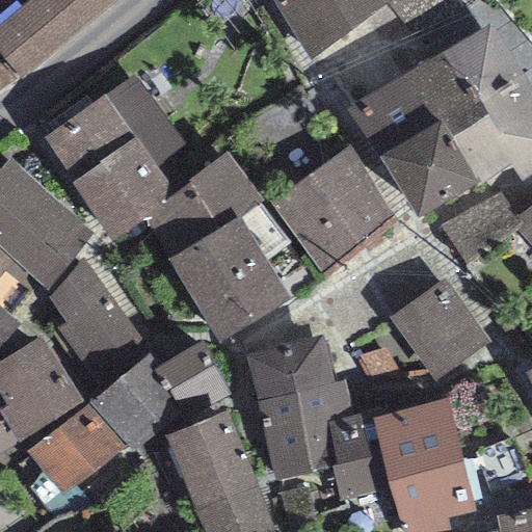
[(0,0),(0,62),(16,80),(114,0),(0,0)]
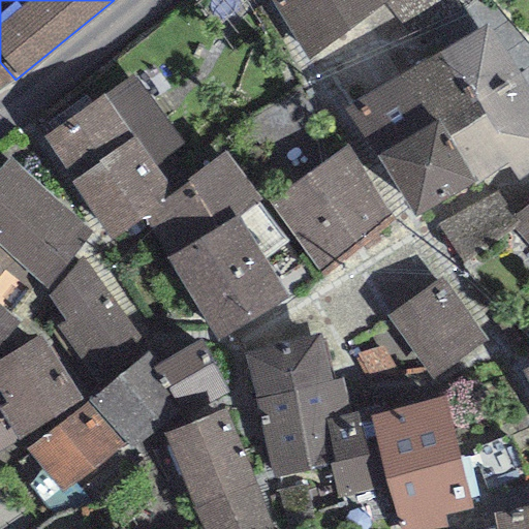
[(382,0),(276,0),(309,49),(382,0)]
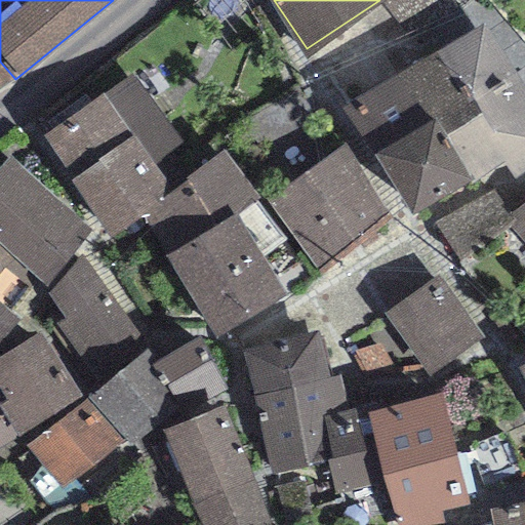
[(453,0),(389,0),(409,30),(453,0)]
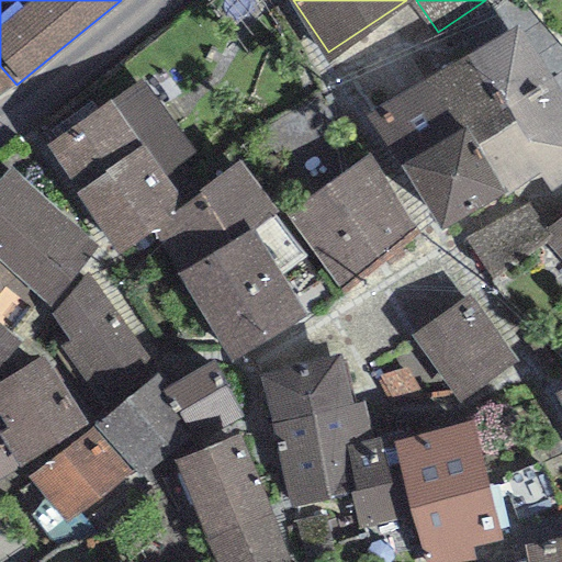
[(561,96),(516,26),(467,56),(537,172),(551,193),(561,184),(561,96)]
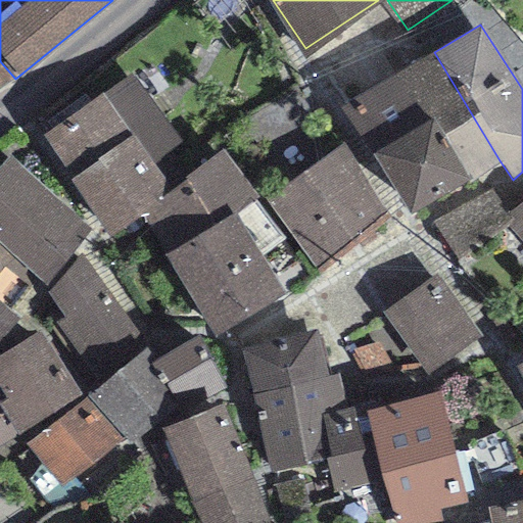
[(500,160),(434,52),(395,74),(426,124),(433,120),(467,182),(500,160)]
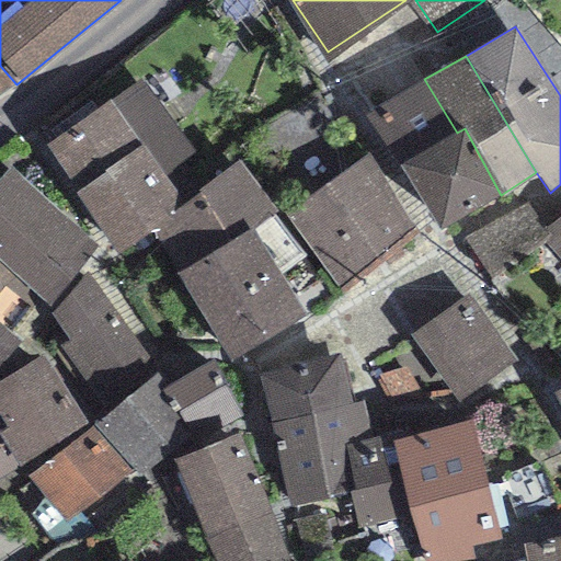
[(0,95),(16,84),(0,66),(0,95)]
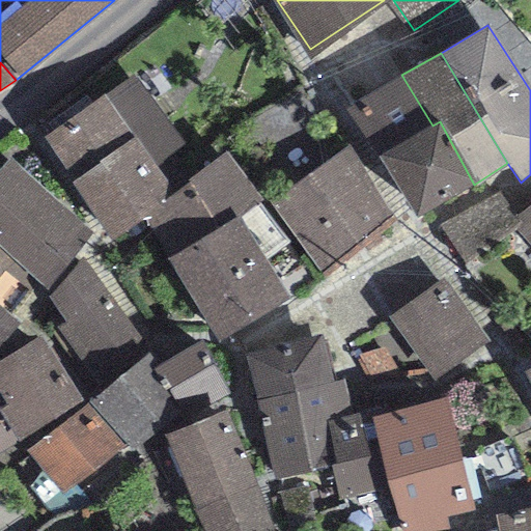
[(133,75),(43,138),(73,183),(70,185),(110,241),(143,220),(165,206),(162,203),(201,170),(133,75)]
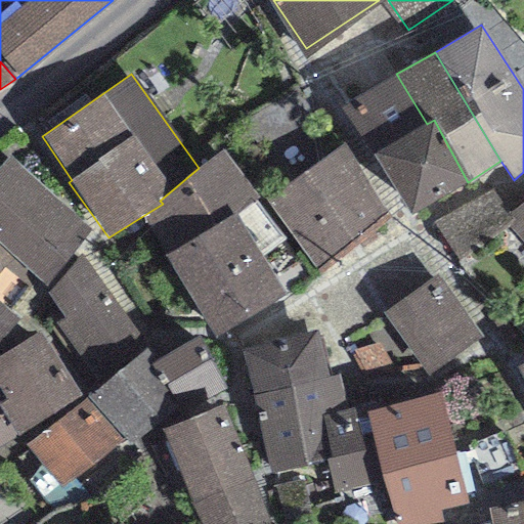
[(427,124),(396,74),(340,108),(372,155),(427,124)]
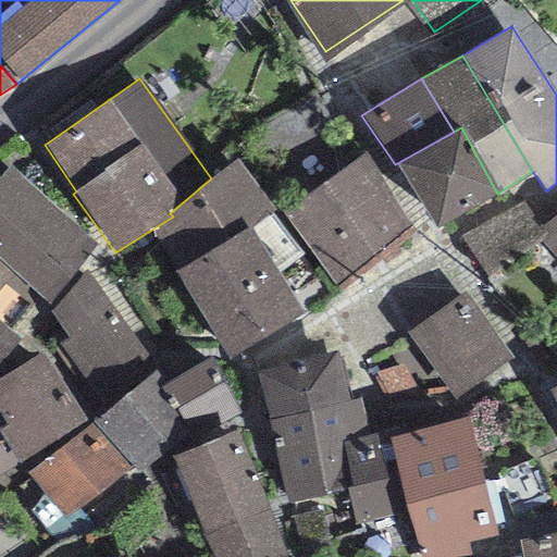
[(454,132),(395,164),(435,230),(497,194),(461,127),(454,132)]
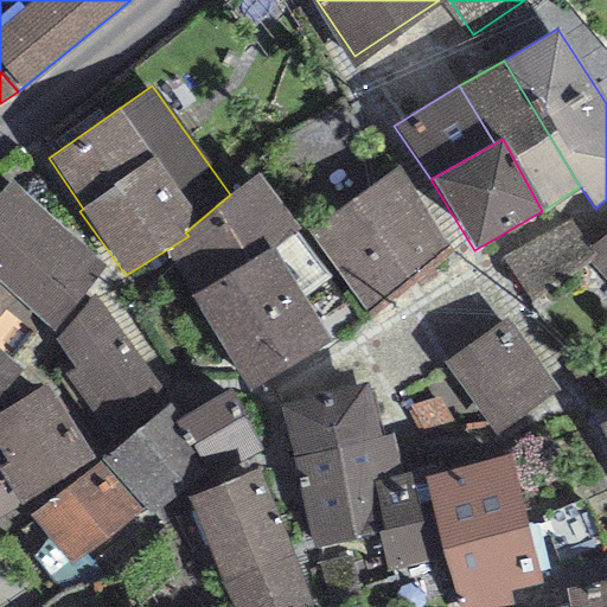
[(396,167),(308,230),(366,313),(447,249),(396,167)]
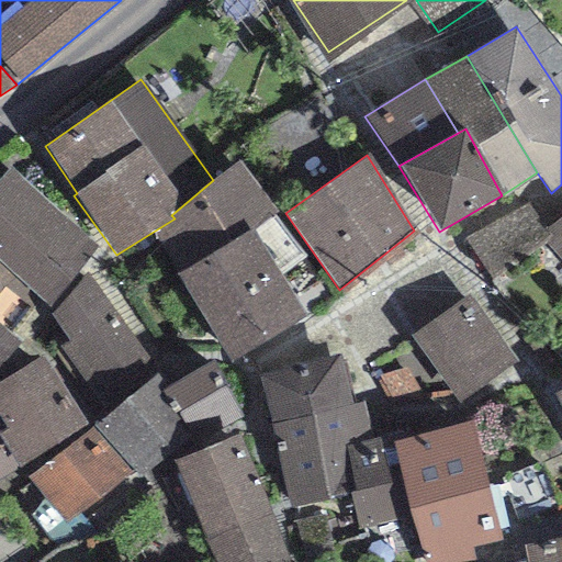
[(213,180),(171,215),(175,218),(152,233),(177,276),(254,231),(274,215),(277,214),(240,159),(213,180)]
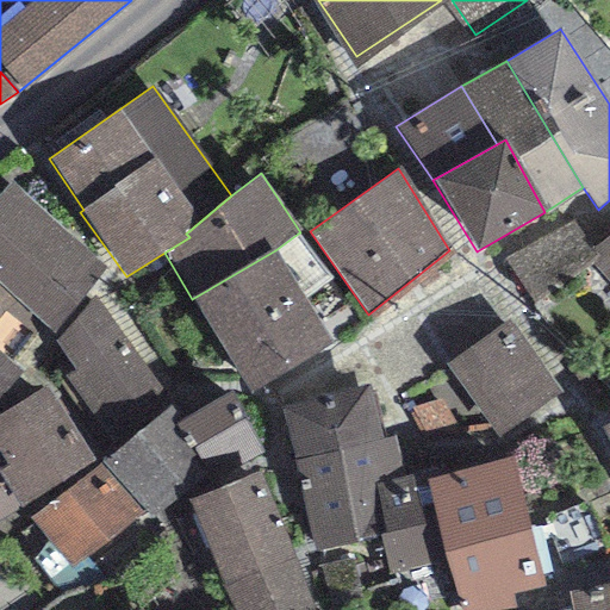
[(104,268),(10,181),(0,191),(0,284),(13,296),(55,335),(104,268)]
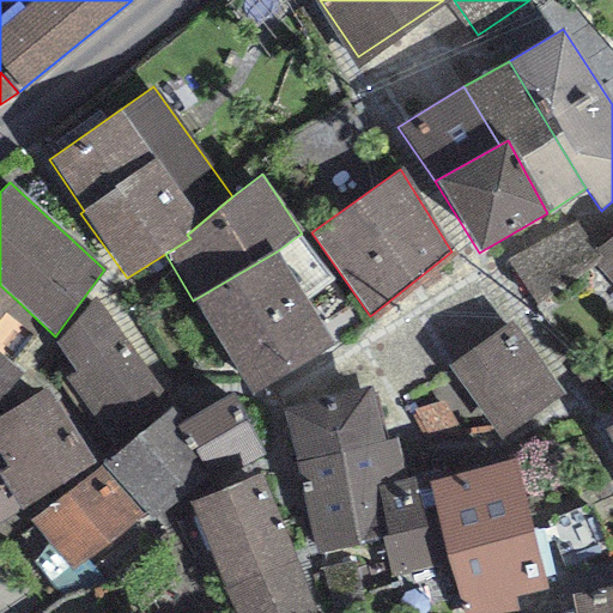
[(576,222),(507,260),(535,305),(593,267),(599,260),(592,252),(576,222)]
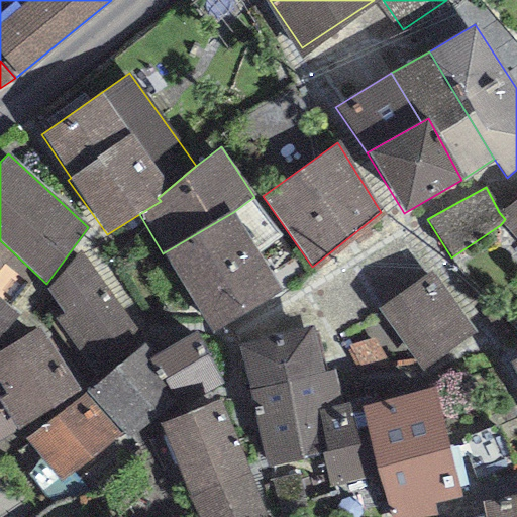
[(281,236),(252,198),(233,212),(163,253),(211,335),(281,292),(256,252),(281,236)]
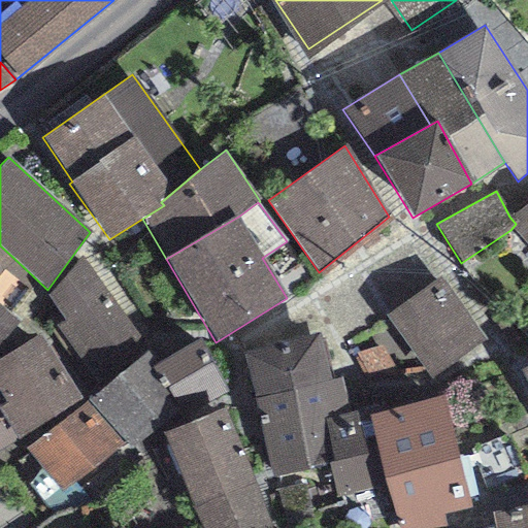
[(527,203),(509,217),(516,224),(510,230),(527,245),(527,203)]
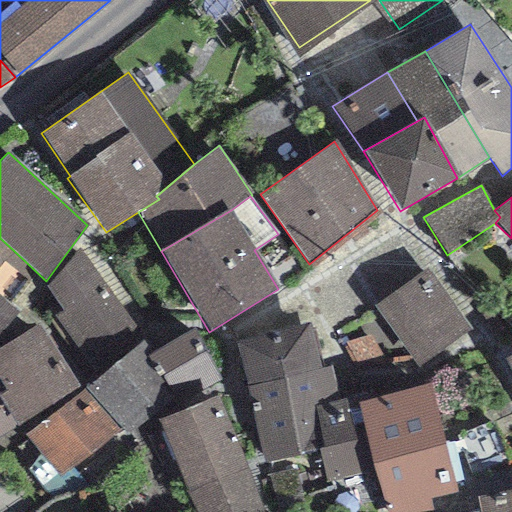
[(0,264),(11,248),(0,238),(0,264)]
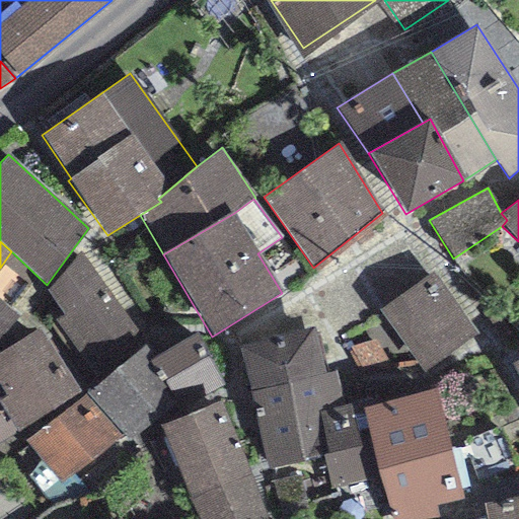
[(79,252),(47,291),(62,314),(54,321),(95,383),(147,346),(79,252)]
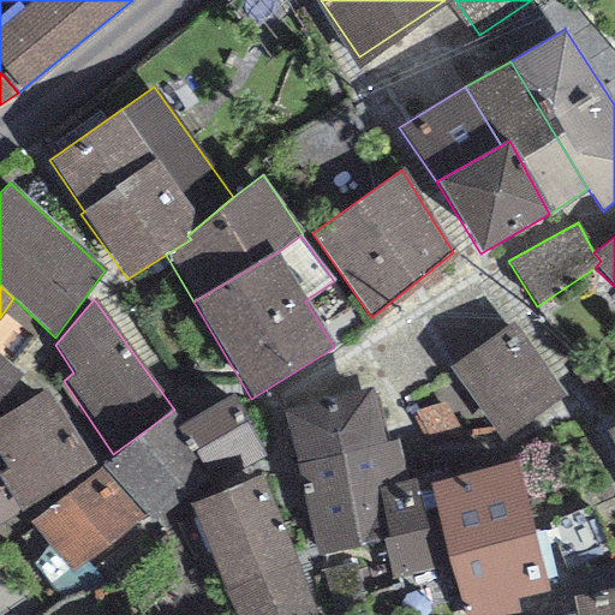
[(513,323),(448,369),(502,443),(567,398),(513,323)]
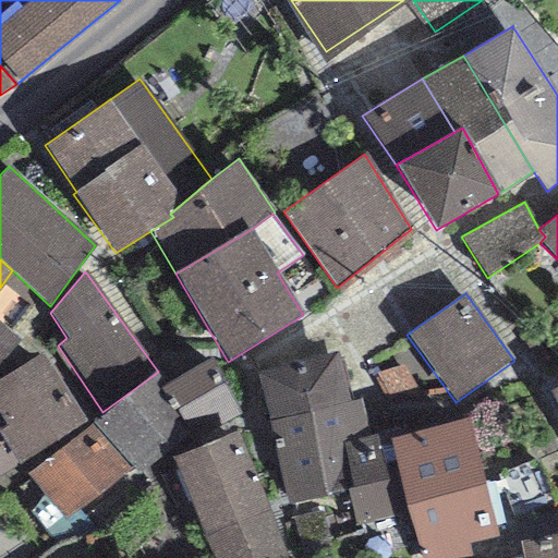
[(0,362),(17,340),(0,325),(0,362)]
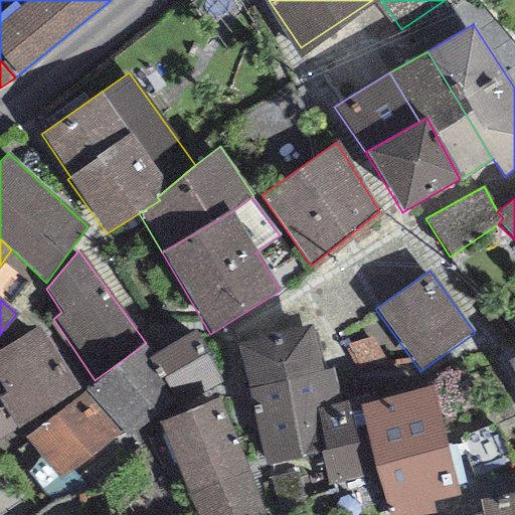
[(39,326),(0,349),(0,384),(5,393),(0,395),(17,428),(25,438),(83,390),(39,326)]
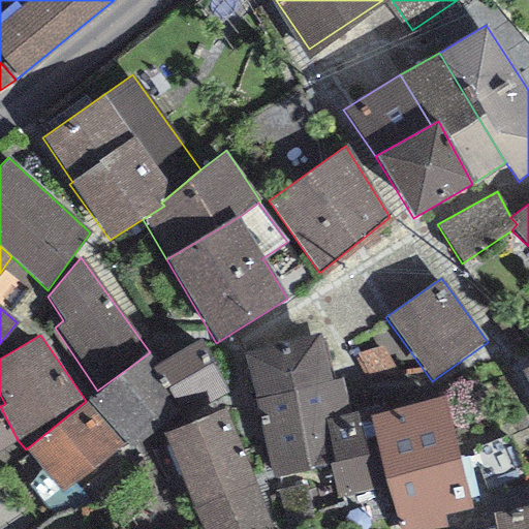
[(273,479),(330,463),(334,461),(325,421),(349,413),(342,376),(331,378),(319,335),(243,354),(273,479)]
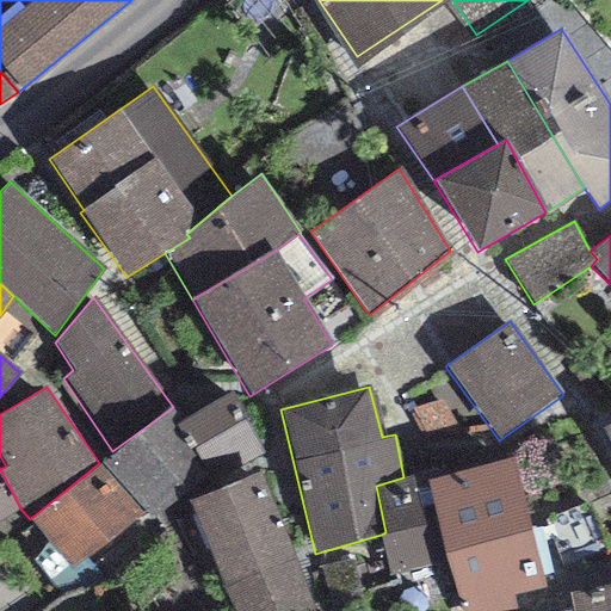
[(232,392),(184,423),(177,426),(210,477),(264,451),(232,392)]
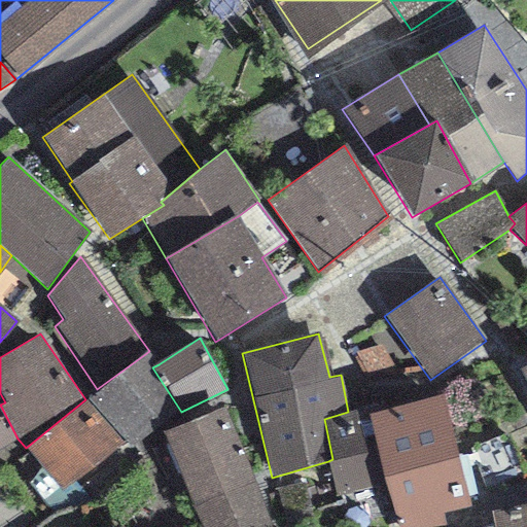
[(97,389),(85,399),(123,445),(134,454),(181,412),(152,367),(159,364),(149,351),(97,389)]
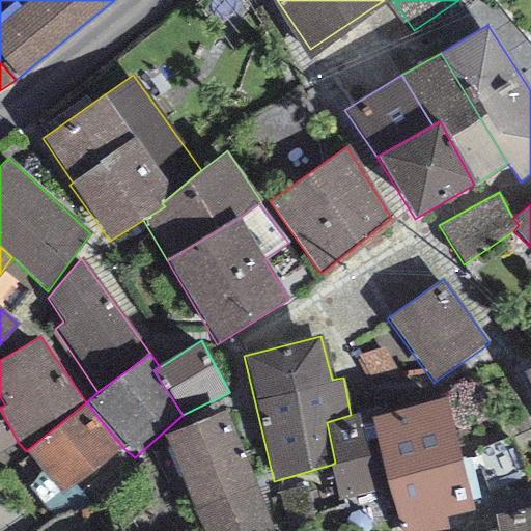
[(446,399),(372,417),(390,490),(399,530),(444,530),(449,530),(446,518),(474,510),(446,399)]
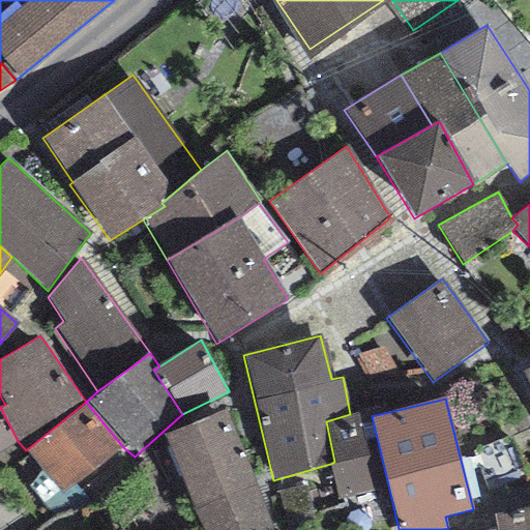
[(86,402),(26,450),(62,496),(123,447),(86,402)]
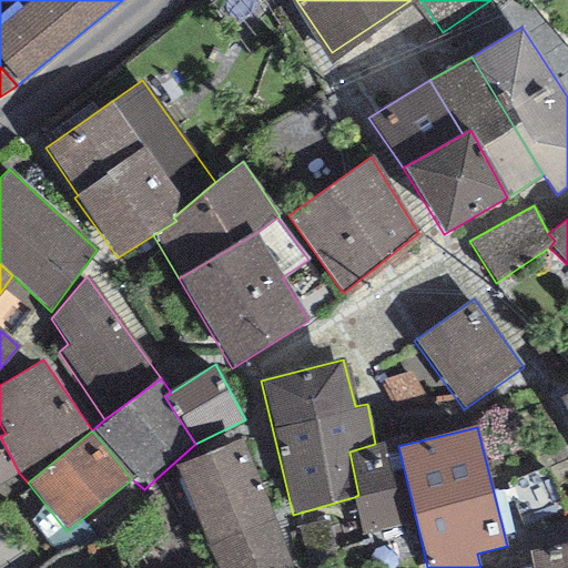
[(0,484),(19,473),(0,436),(0,435),(0,484)]
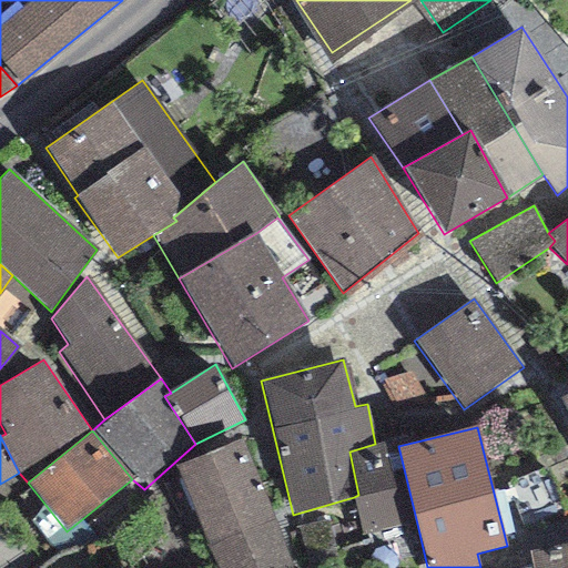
[(395,437),(375,444),(350,452),(358,495),(354,497),(362,536),(417,524),(398,446),(395,437)]
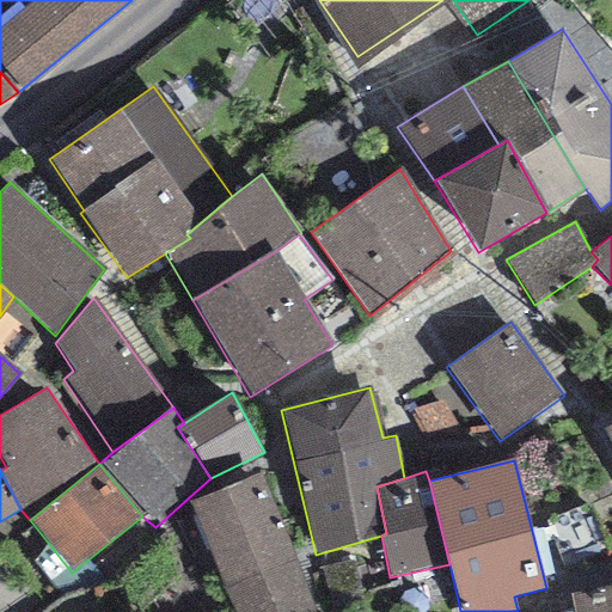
[(316,611),(261,473),(190,501),(234,611),(316,611)]
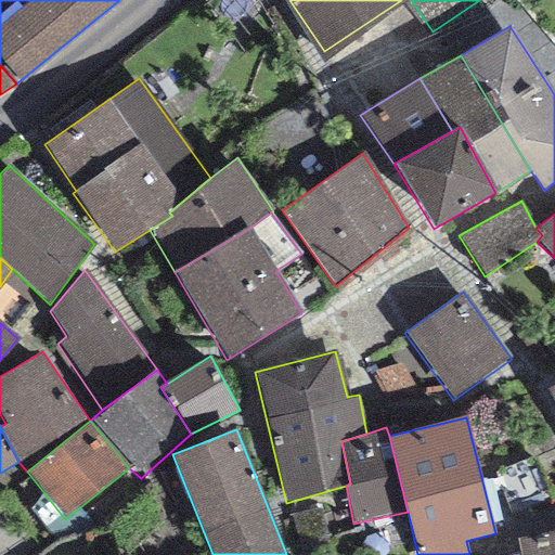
[(519,554),(517,554),(554,554),(554,530),(516,540),(519,554)]
